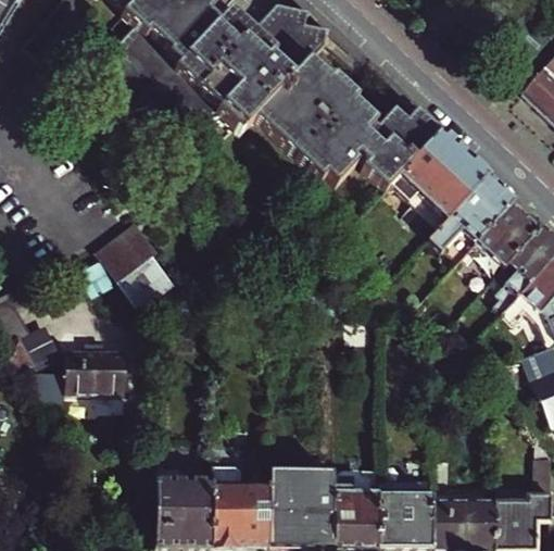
[(0,0),(0,30),(20,0),(0,0)]
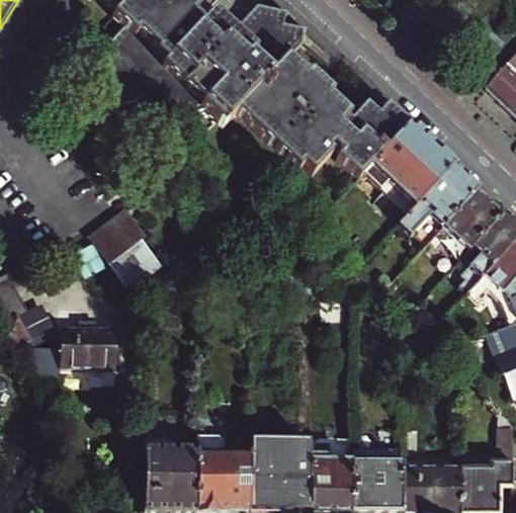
[(156,0),(144,13),(143,13),(127,28),(123,25),(108,43),(117,51),(104,65),(114,104),(142,97),(145,108),(187,73),(270,4),(260,1),(238,27),(217,8),(205,20),(196,12),(207,0),(156,0)]
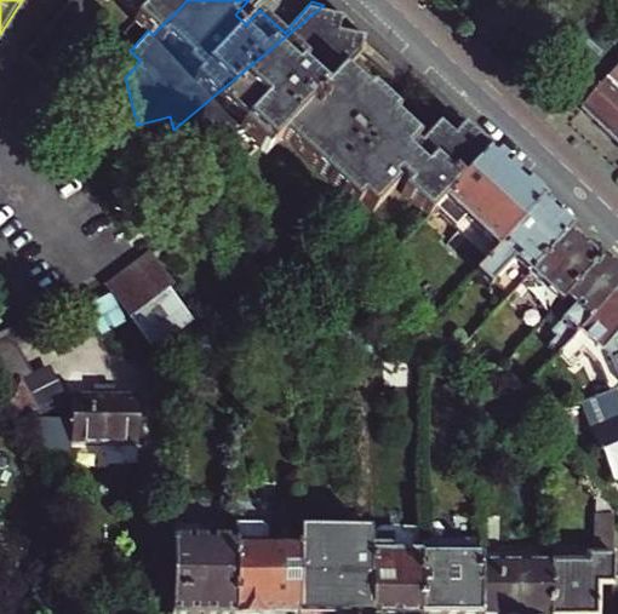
[(130,0),(142,11),(139,15),(152,27),(148,30),(153,34),(171,16),(172,16),(187,0),(130,0)]
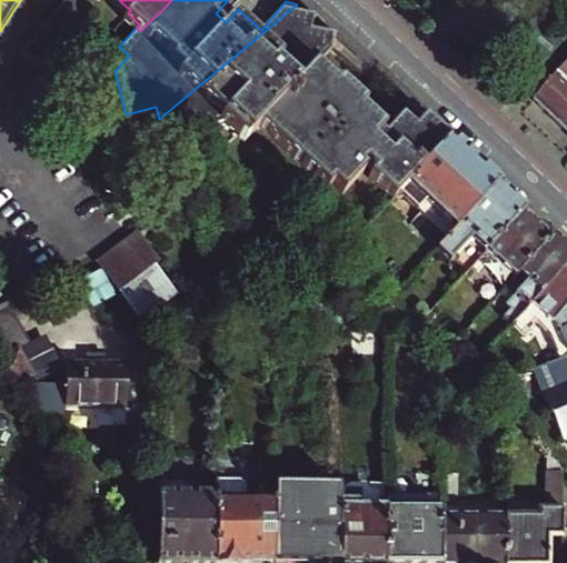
[(206,80),(159,119),(160,122),(189,113),(194,128),(226,119),(246,140),(264,121),(277,134),(314,106),(329,91),(341,79),(320,60),(336,43),(339,31),(317,23),(319,11),(317,10),(297,4),(206,80)]
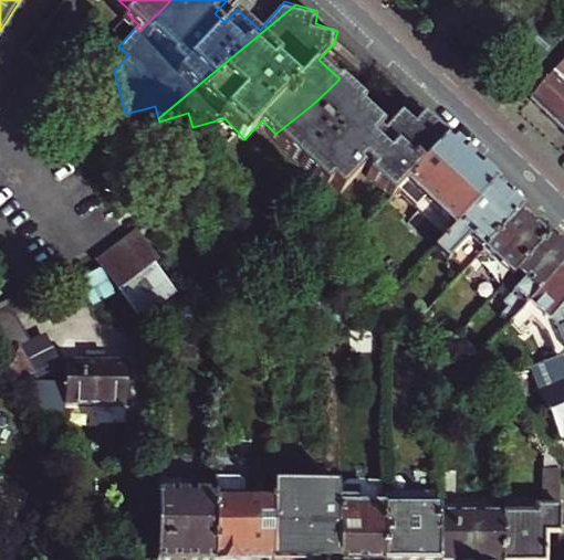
[(563,74),(560,71),(555,67),(534,93),(563,120),(563,74)]
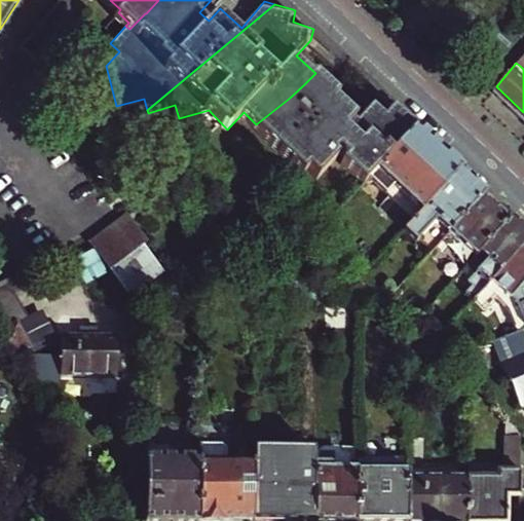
[(290,98),(256,124),(305,172),(310,168),(321,177),(340,154),(337,151),(340,148),(347,155),(343,160),(365,181),(371,175),(417,125),(395,104),(386,113),(374,102),(360,119),(356,116),(359,113),(338,94),(341,90),(319,70),(315,73),(304,84),(290,98)]
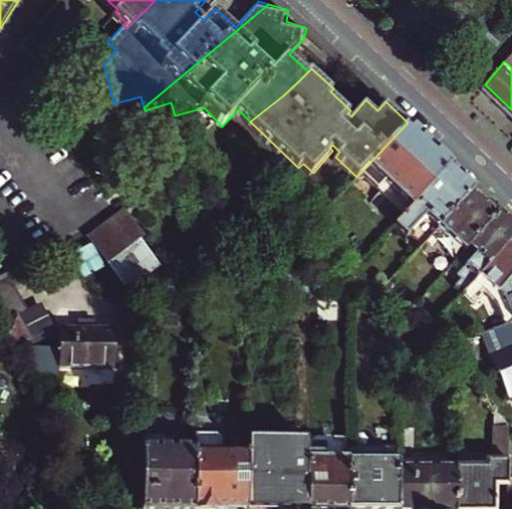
[(408,122),(362,171),(377,184),(386,176),(416,203),(452,164),(408,122)]
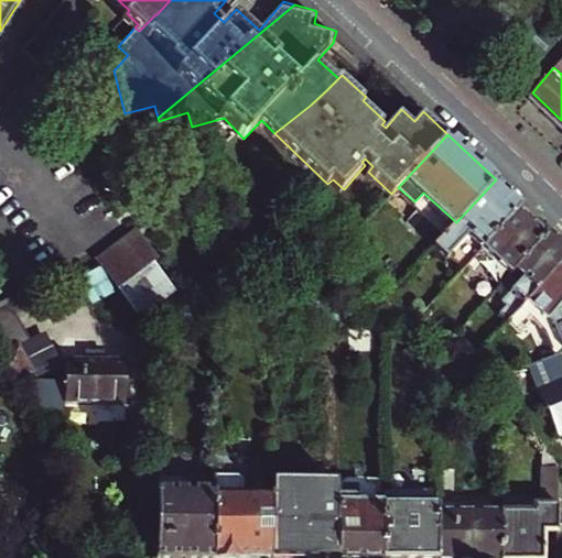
[(483,245),(522,204),(496,179),(456,222),(441,238),(454,250),(451,253),(465,265),(483,245)]
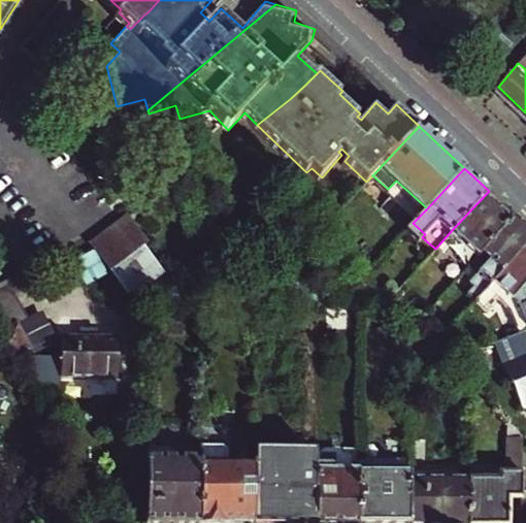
[(516,216),(489,191),(452,230),(457,235),(459,233),(481,253),(486,248),(516,216)]
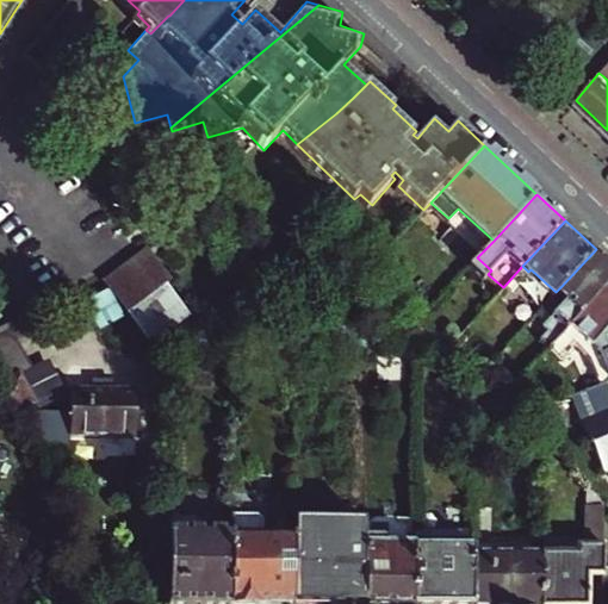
[(178,271),(155,238),(113,269),(135,300),(178,271)]
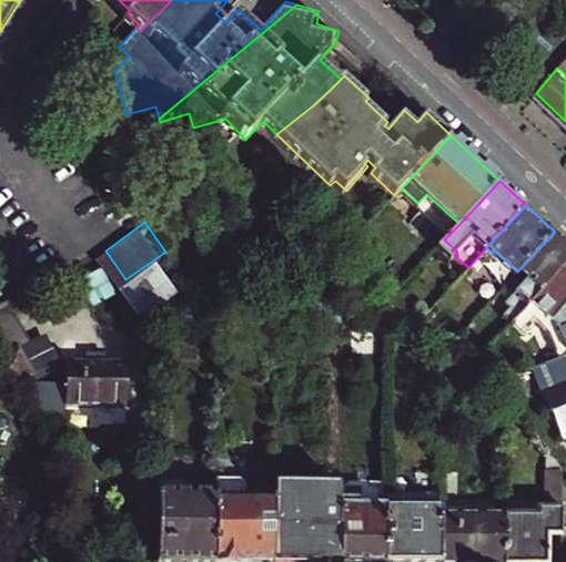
[(506,310),(514,317),(544,286),(565,261),(565,241),(555,232),(523,266),(531,273),(508,297),(514,303),(506,310)]
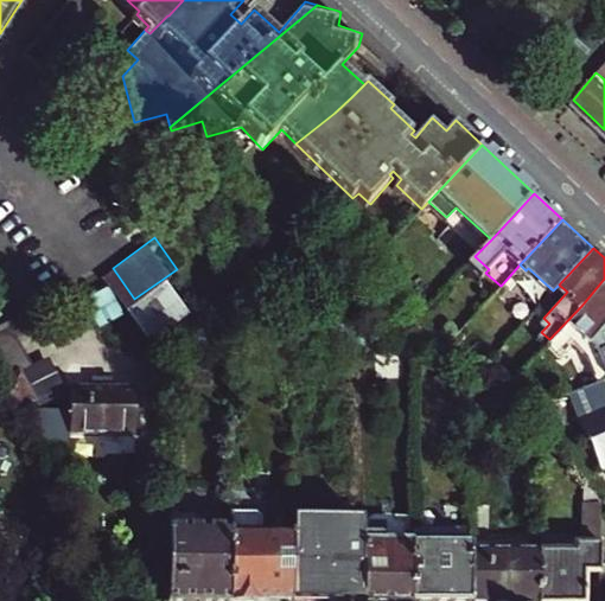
[(604,279),(581,306),(549,339),(511,381),(522,396),(587,327),(597,338),(600,347),(592,351),(603,377),(604,376),(604,279)]
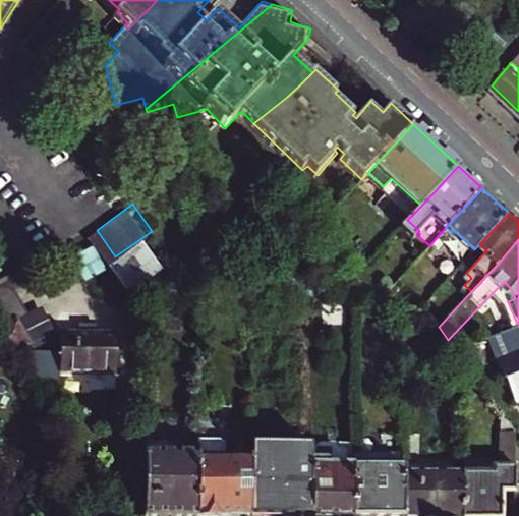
[(10,275),(0,280),(18,314),(27,309),(10,275)]
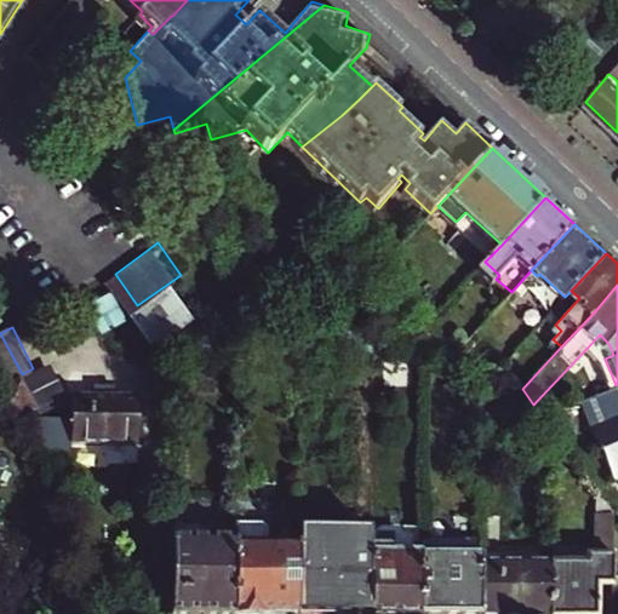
[(0,374),(5,384),(22,374),(0,333),(0,332),(0,374)]
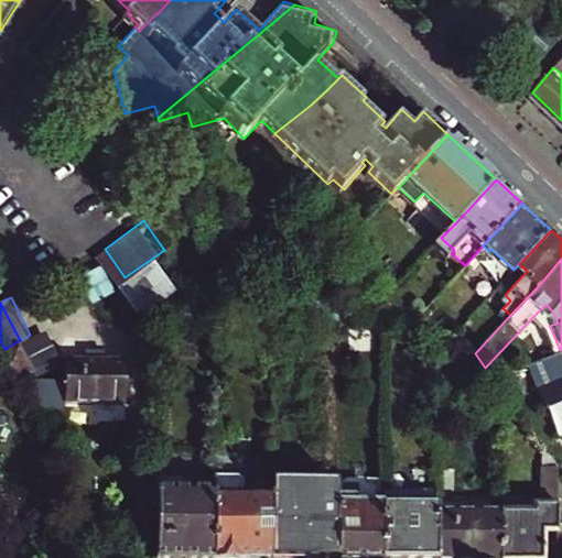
[(0,380),(2,383),(18,375),(33,367),(21,342),(0,352),(0,380)]
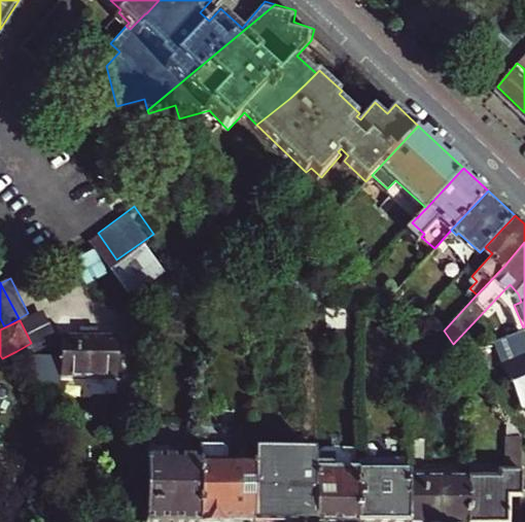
[(524,326),(523,327),(497,338),(505,357),(524,349),(524,326)]
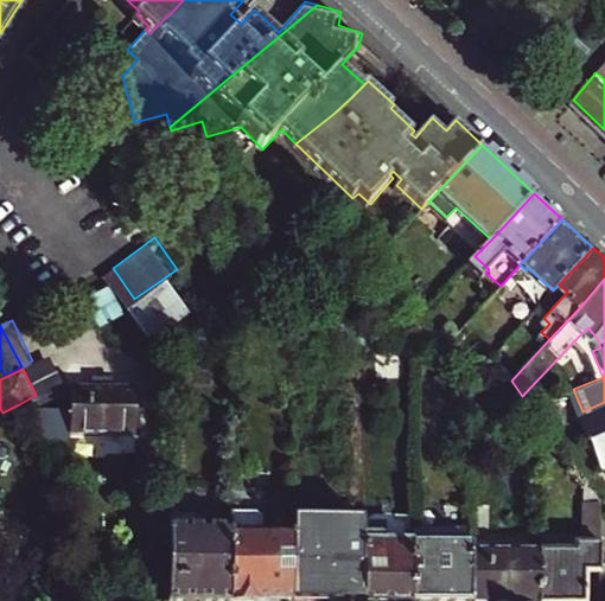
[(70,430),(135,430),(137,383),(71,382),(70,430)]
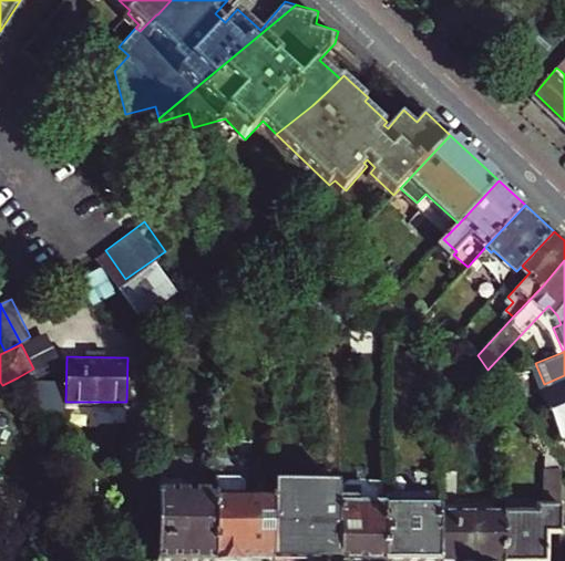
[(564,375),(544,384),(563,429),(564,428),(564,375)]
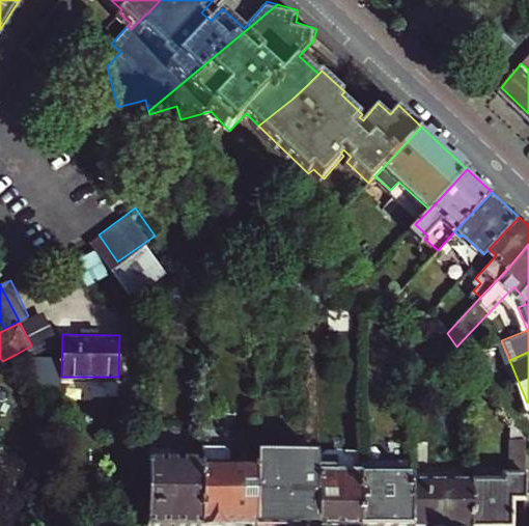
[(513,496),(526,497),(526,491),(526,441),(511,440),(511,471),(505,471),(504,478),(474,477),(474,492),(474,523),(513,523),(513,496)]
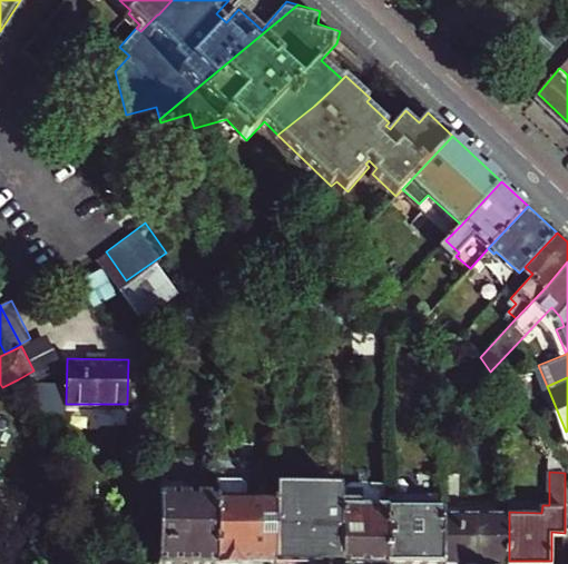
[(160,491),(160,558),(218,558),(218,484),(218,476),(189,476),(189,492),(160,491)]
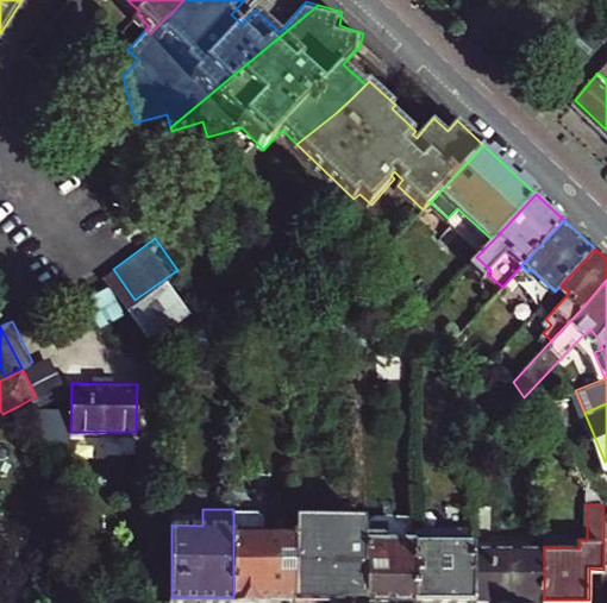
[(233,597),(295,597),(295,541),(295,531),(262,531),(262,523),(256,517),(233,517),(233,597)]
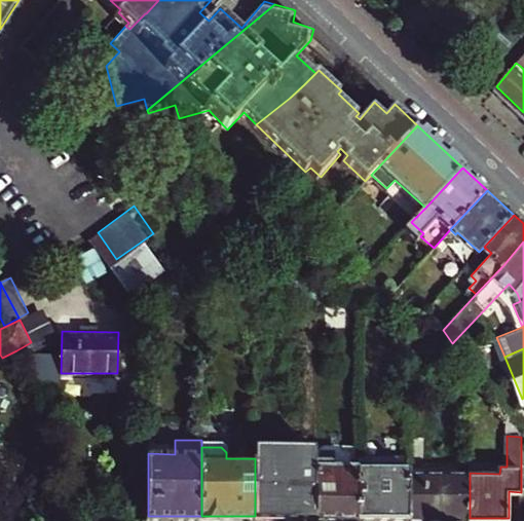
[(315,517),(315,459),(315,453),(269,453),(268,468),(255,468),(255,516),(315,517)]
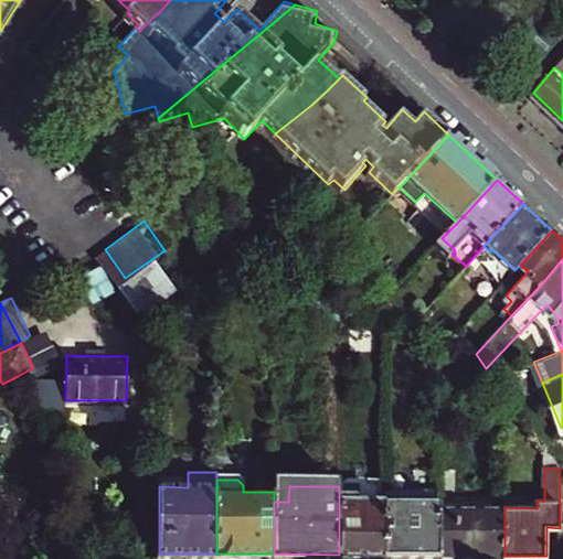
[(384,556),(385,502),(385,500),(361,500),(354,493),(339,493),(339,555),(384,556)]
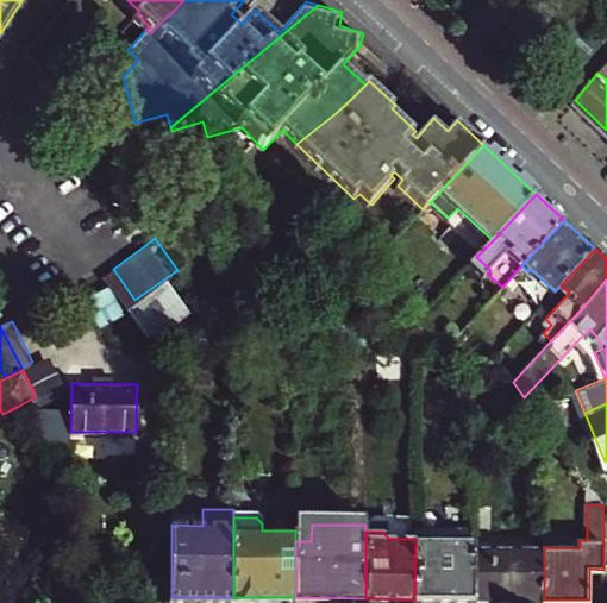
[(414,600),(475,600),(475,540),(415,541),(414,600)]
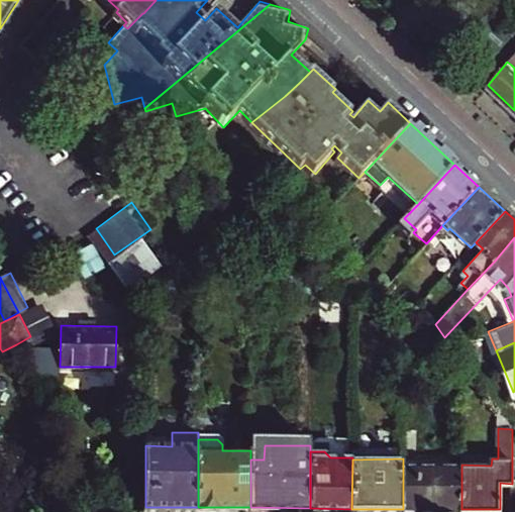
[(461,465),(461,464),(418,463),(418,459),(403,458),(403,509),(461,509),(461,479),(461,465)]
